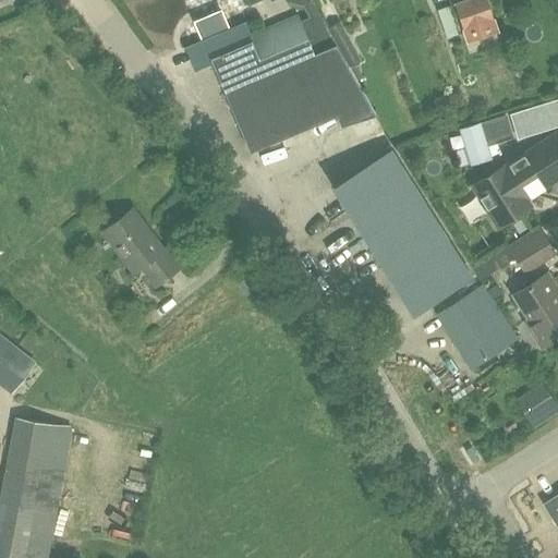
[(335,41),(327,28),(311,0),(243,0),(244,2),(247,0),(249,4),(257,0),(283,0),(286,2),(302,5),(307,17),(300,21),(296,13),(249,35),(257,56),(305,35),(313,53),(335,41)]
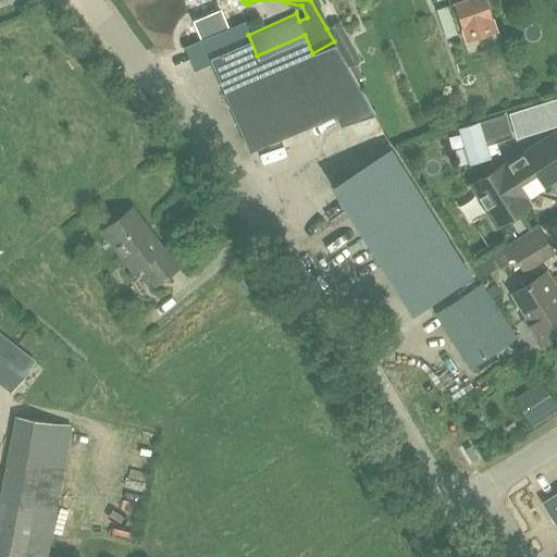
[(466,42),(497,32),(485,0),(465,0),(453,4),(466,42)]
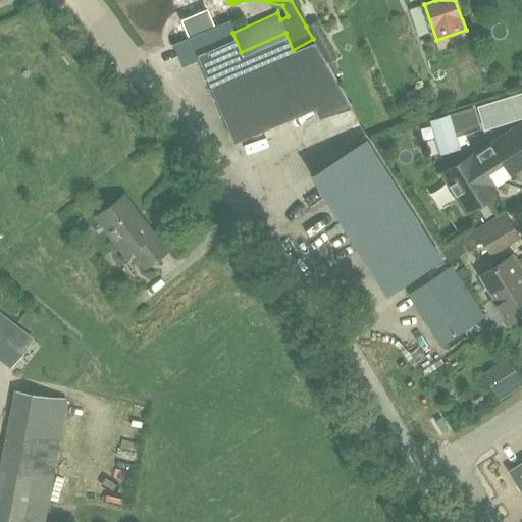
[(419,37),(428,33),(419,7),(409,10),(419,37)]
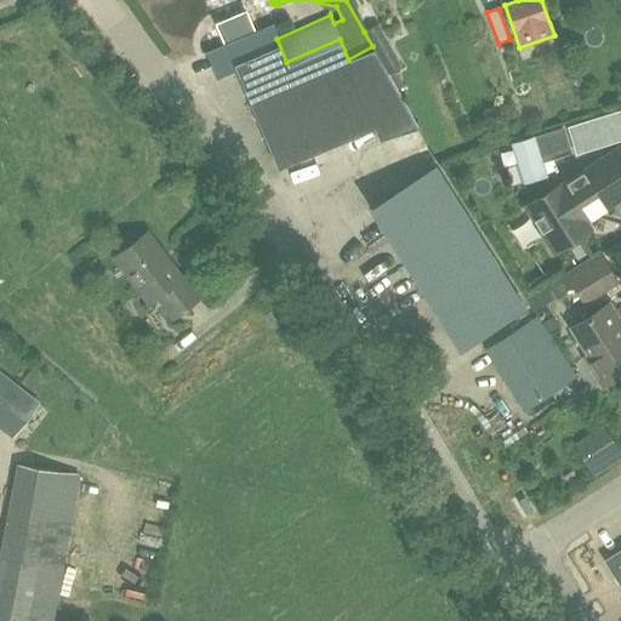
[(221,28),(228,45),(244,39),(263,30),(255,11),(220,27),(221,28)]
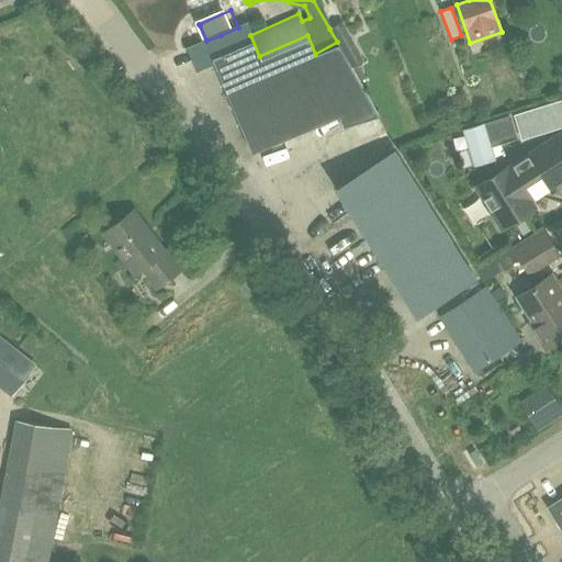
[(329,29),(337,42),(359,81),(366,78),(358,64),(363,60),(341,22),(329,29)]
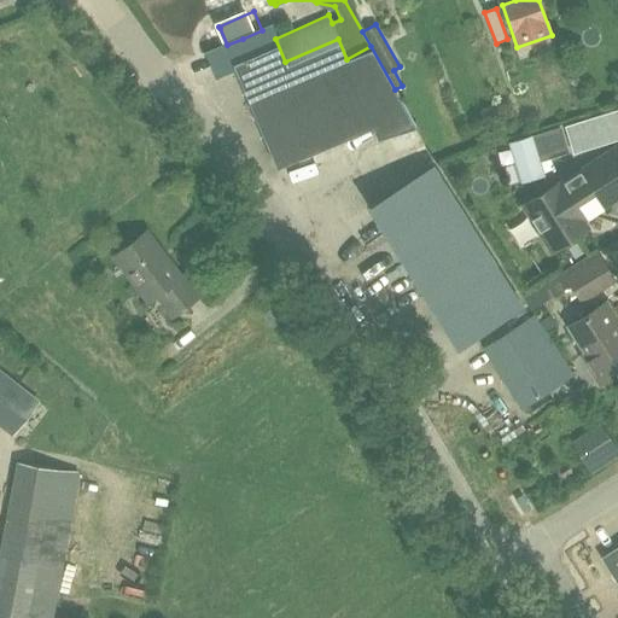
[(251,58),(232,65),(275,169),(375,127),(379,138),(415,127),(395,89),(371,46),(347,59),(338,39),(285,62),(275,39),(270,27),(262,30),(243,39),(251,58)]
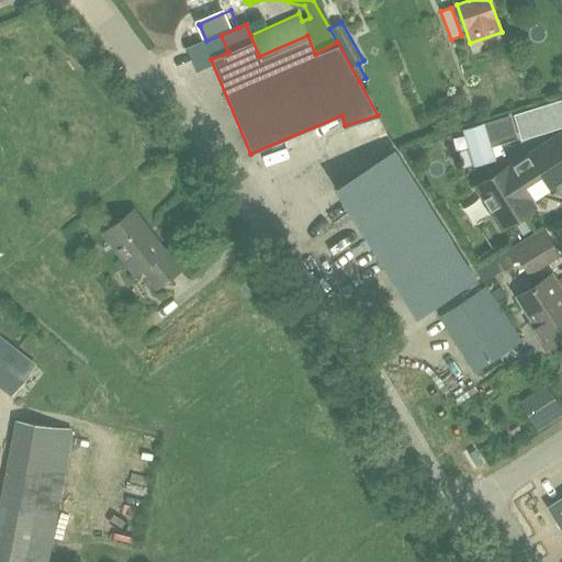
[(228,53),(221,35),(206,41),(200,25),(176,35),(189,68),(211,58),(211,59),(228,53)]
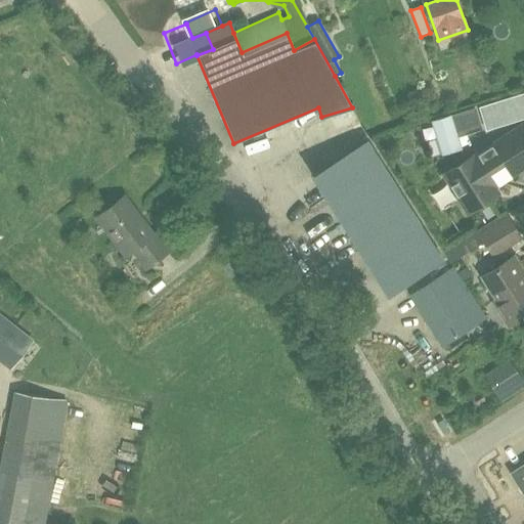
[(430,121),(441,156),(463,149),(459,136),(483,129),(476,106),(430,121)]
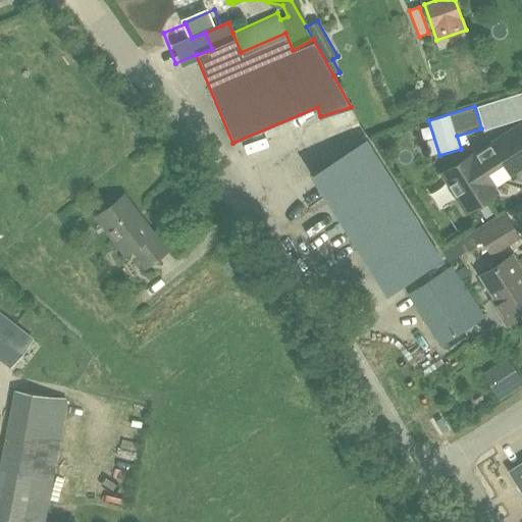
[(311,112),(297,118),(302,131),(316,124),(311,112)]
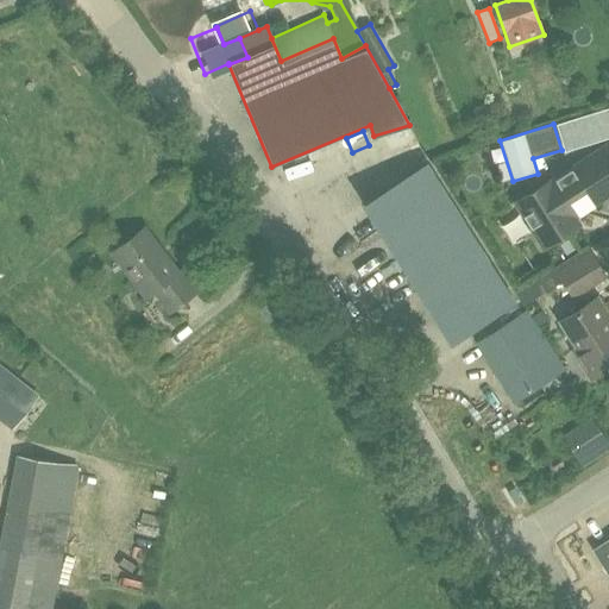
[(608,144),(552,181),(551,180),(516,202),(544,246),(569,231),(564,223),(608,193),(608,144)]
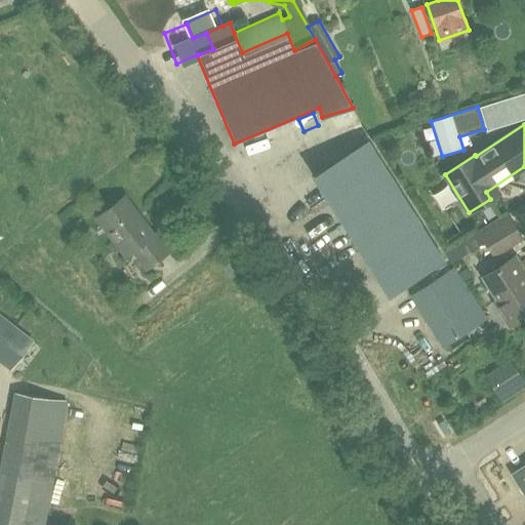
[(296,129),(247,144),(251,161),(301,148),(296,129)]
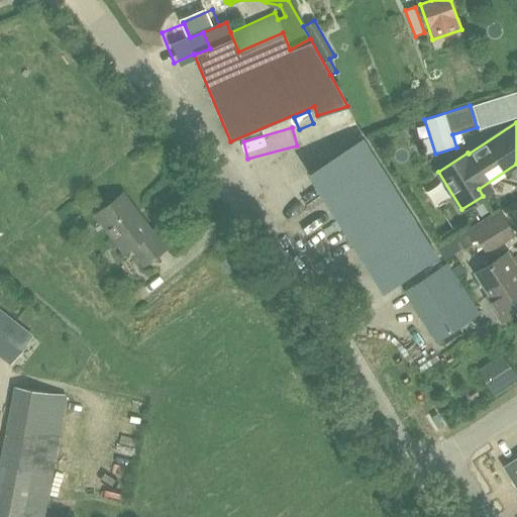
[(405,290),(446,265),(372,146),(317,182),(391,299),(405,290)]
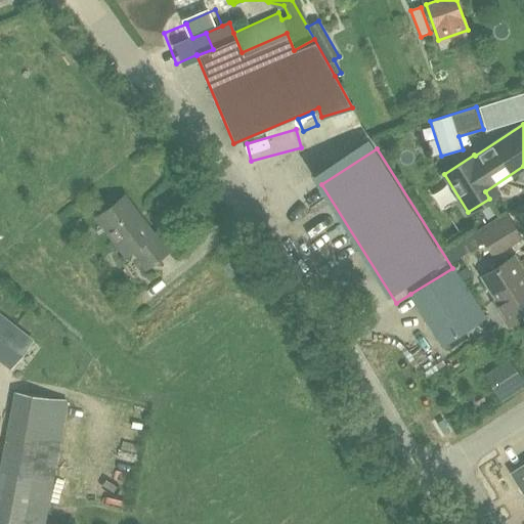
[(153,235),(124,197),(95,218),(124,258),(133,252),(146,269),(170,252),(156,233),(153,235)]
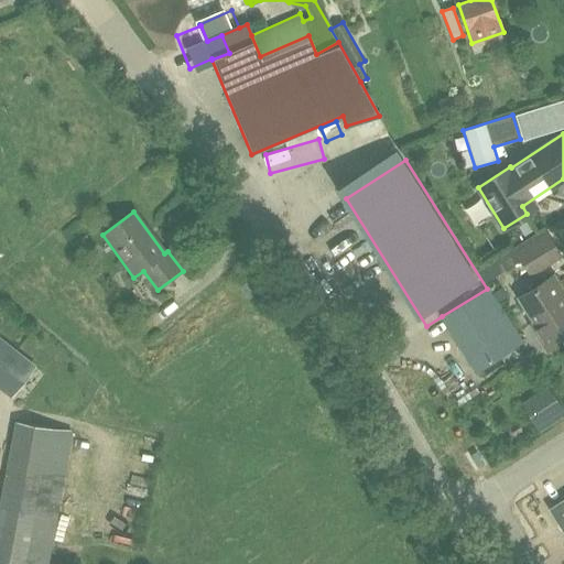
[(518,226),(524,236),(532,231),(527,221),(518,226)]
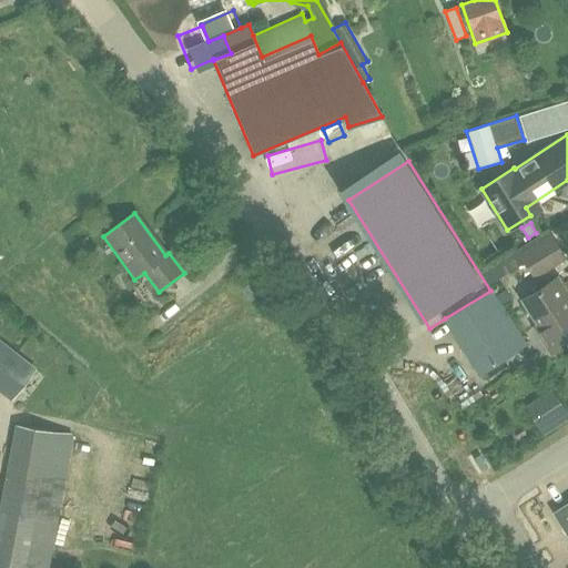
[(518,255),(534,280),(567,259),(549,234),(518,255)]
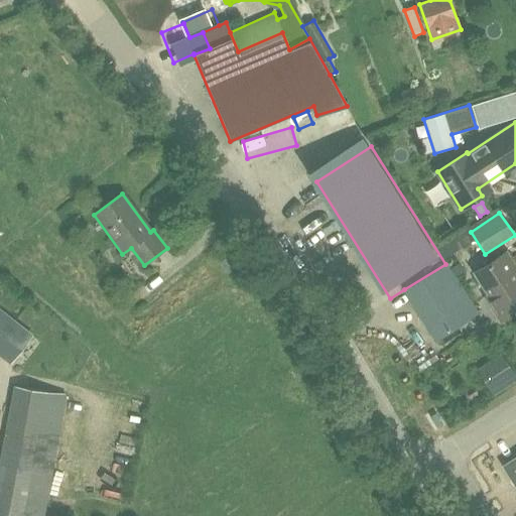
[(486,297),(500,319),(515,309),(515,269),(505,253),(476,272),(490,294),(486,297)]
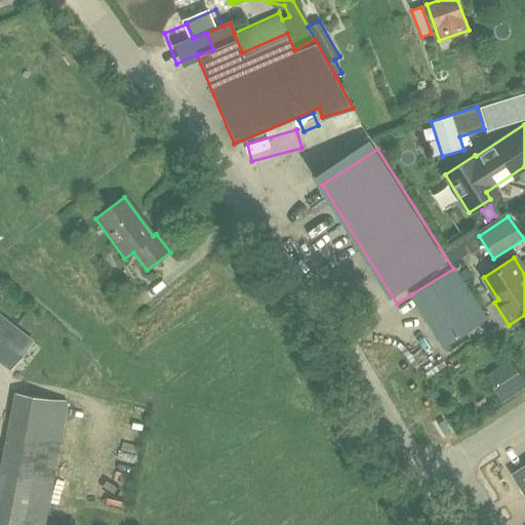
[(443,345),(485,318),(453,269),(411,294),(443,345)]
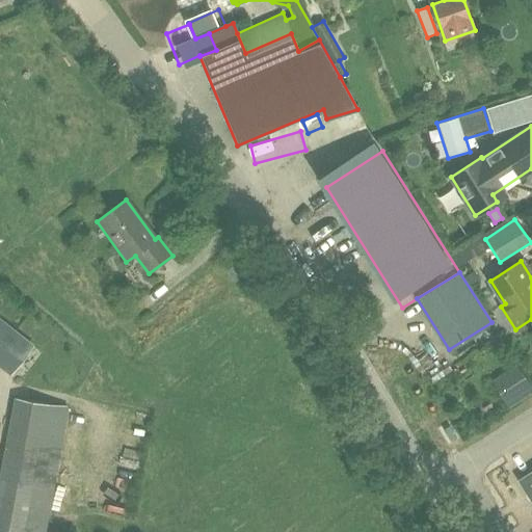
[(0,320),(0,366),(10,375),(33,348),(0,320)]
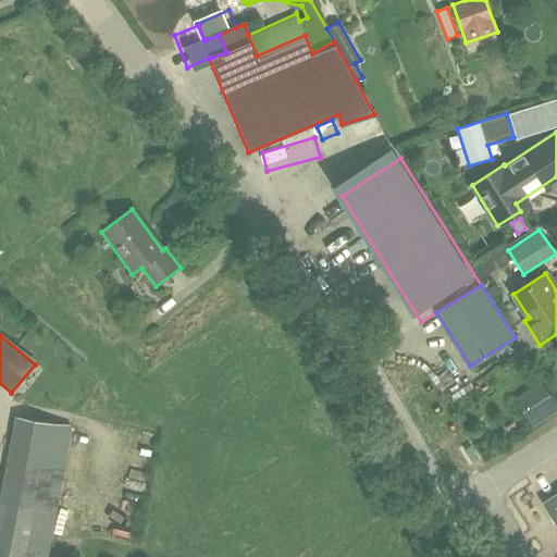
[(556,395),(554,391),(528,407),(543,432),(556,423),(556,395)]
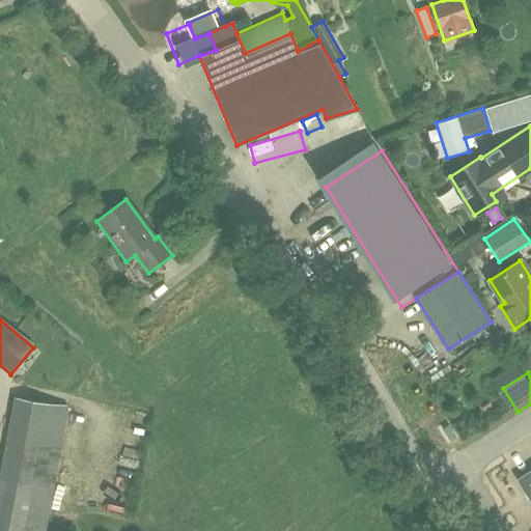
[(0,530),(45,530),(66,408),(15,398),(0,479),(0,530)]
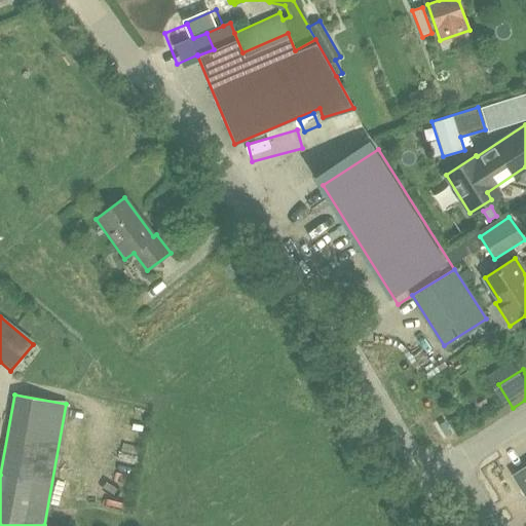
[(525,466),(514,475),(525,493),(525,466)]
